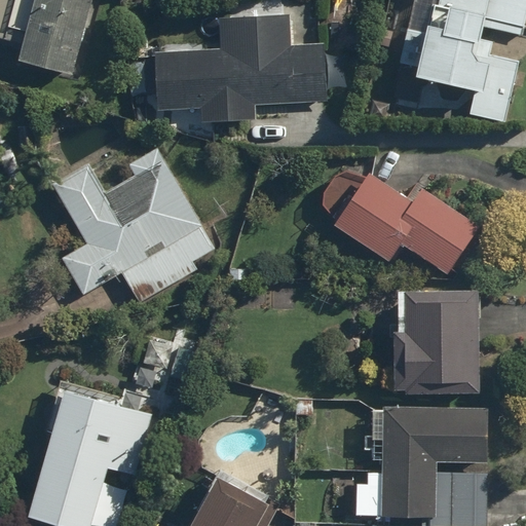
[(70,73),(89,0),(0,0),(0,37),(23,44),(19,60),(70,73)]
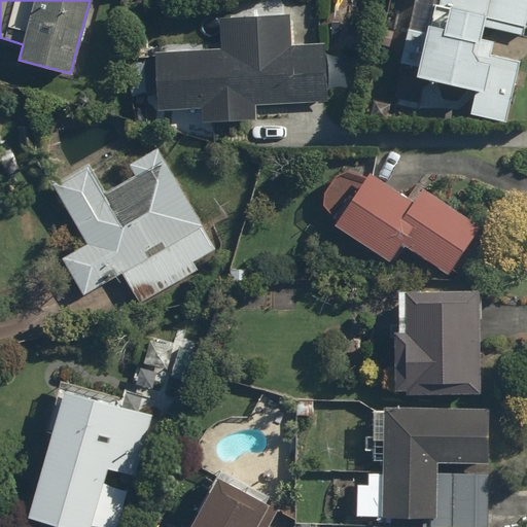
[(523,37),(526,19),(526,0),(441,0),(440,6),(433,5),(427,33),(406,29),(398,64),(417,68),(415,78),(476,92),(470,115),(505,123),(520,61),(471,50),(473,42),(479,43),(483,28),(523,37)]
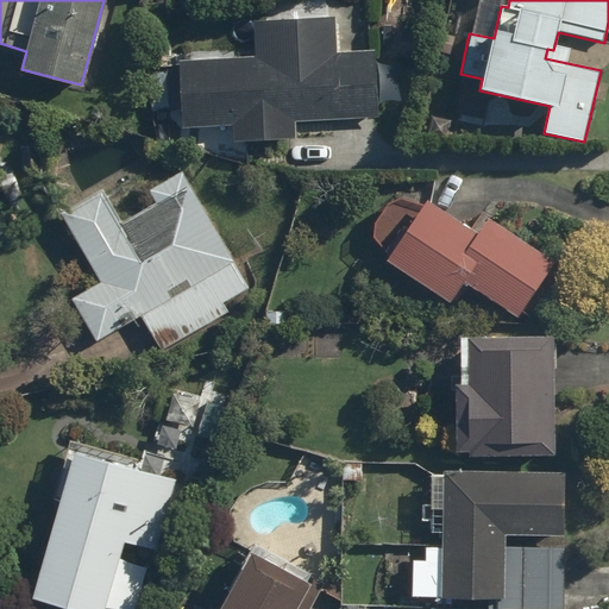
[(232,143),(297,139),(296,124),(381,119),(376,49),(336,51),(334,17),(255,23),(257,56),(180,61),(184,127),(231,124),(232,143)]
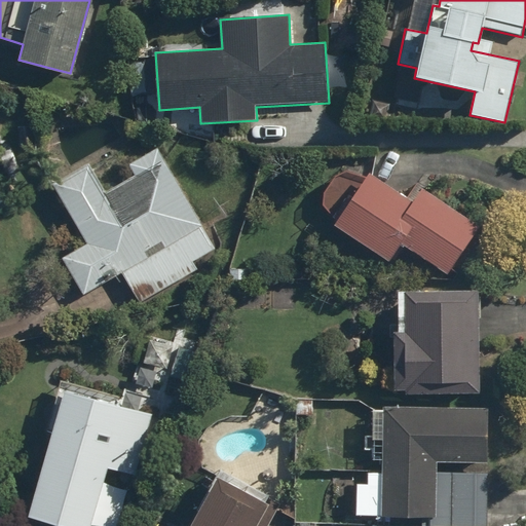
[(140,300),(195,268),(191,261),(215,248),(157,147),(125,164),(132,176),(107,189),(89,158),(49,182),(84,243),(65,255),(84,289),(122,268),(140,300)]
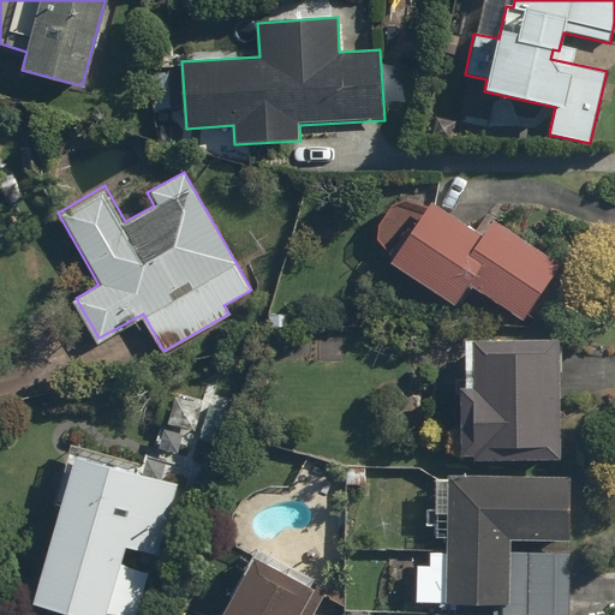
[(469,285),(523,321),(560,264),(491,220),(481,234),(430,201),(389,262),(455,304),(469,285)]
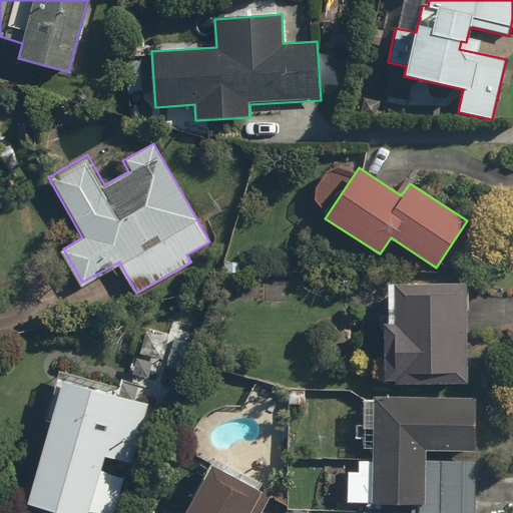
[(395,385),(466,384),(465,283),(394,284),(394,324),(384,324),(385,380),(395,380),(395,385)]
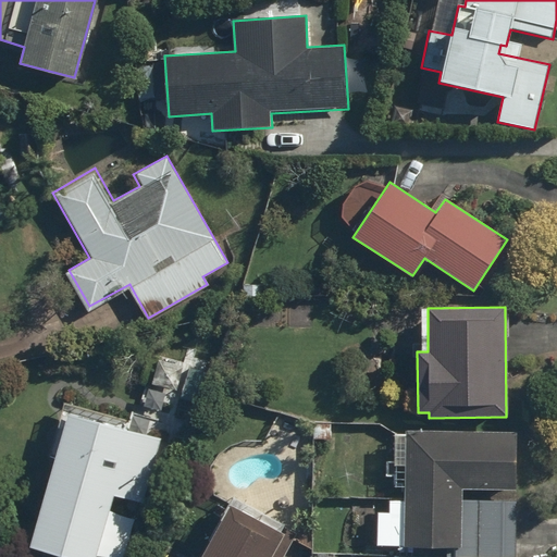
[(95,556),(114,493),(144,502),(163,436),(67,409),(27,545),(70,556),(95,556)]
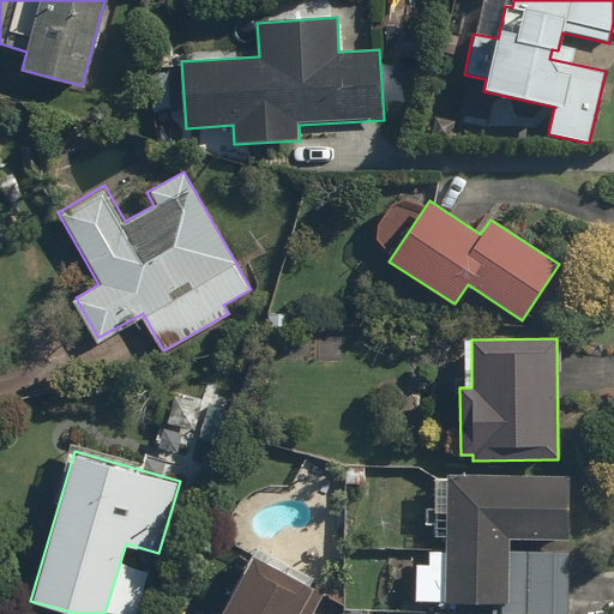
[(500,613),(567,613),(570,553),(509,552),(509,540),(567,540),(569,476),(446,474),(444,603),(500,605),(500,613)]
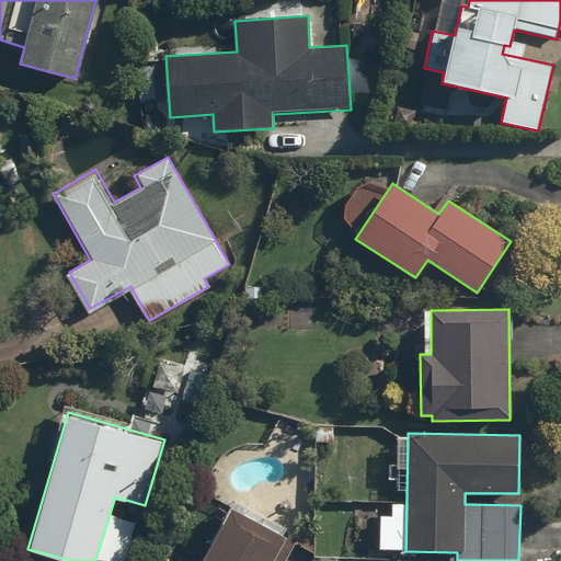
[(276,560),(288,542),(228,508),(197,560),(276,560)]
